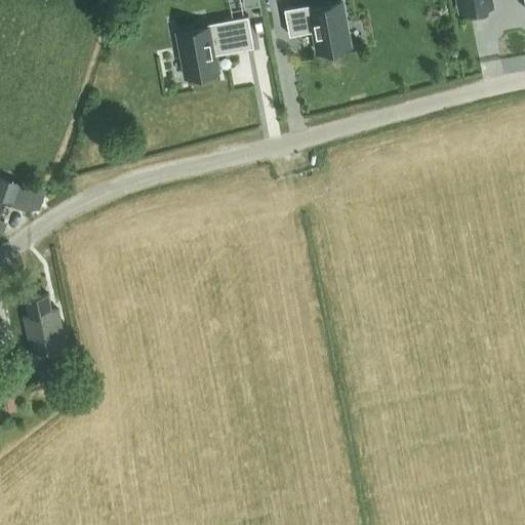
[(311,3),(284,8),(288,35),(313,30),(317,52),(350,46),(340,0),(311,5),(311,3)]
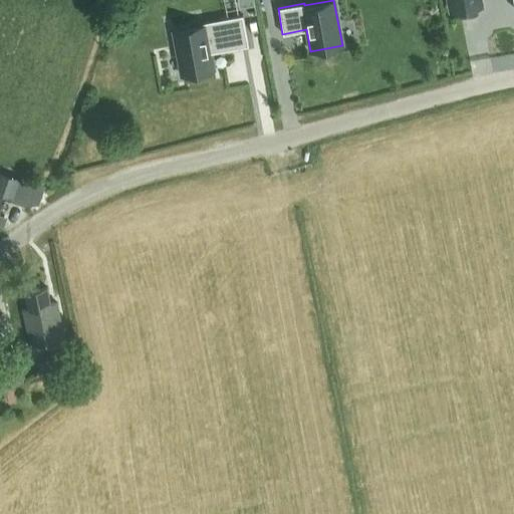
[(478,0),(449,0),(451,9),(479,4),(478,0)]
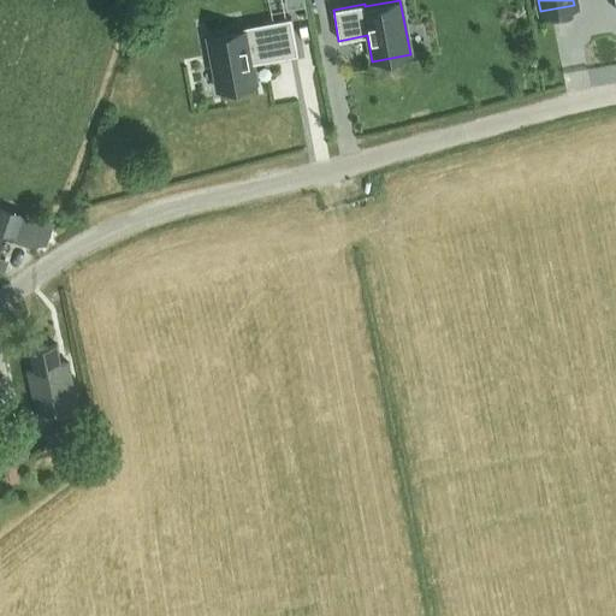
[(243,29),(207,36),(218,90),(255,83),(252,60),(260,59),(260,61),(297,54),(290,18),(242,27),(243,29)]
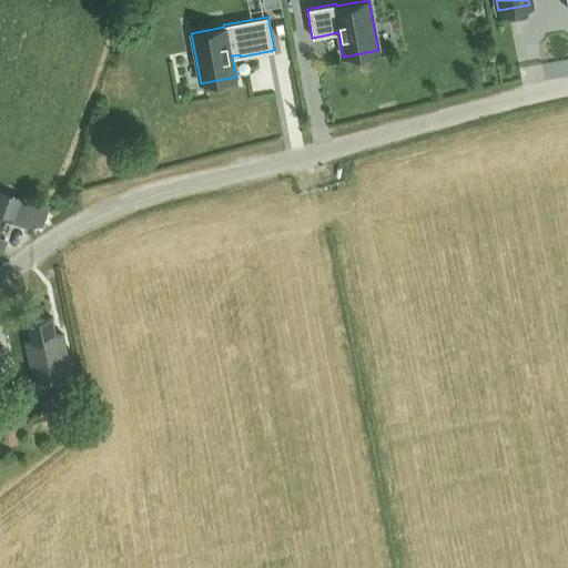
[(22,198),(0,189),(0,213),(16,219),(22,198)]
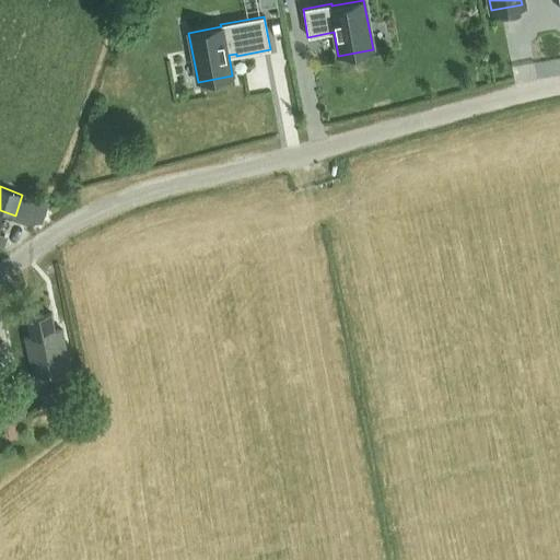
[(35,374),(71,366),(63,329),(57,330),(53,313),(28,318),(33,336),(26,337),(35,374)]
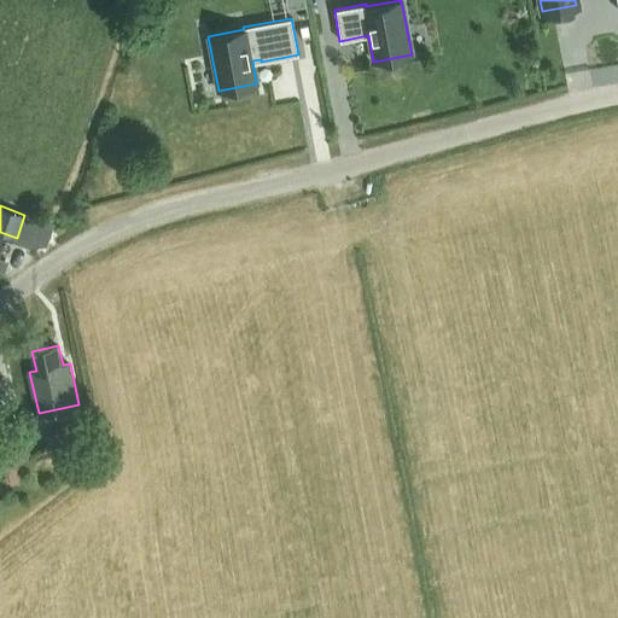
[(15,468),(6,471),(10,484),(18,482),(15,468)]
